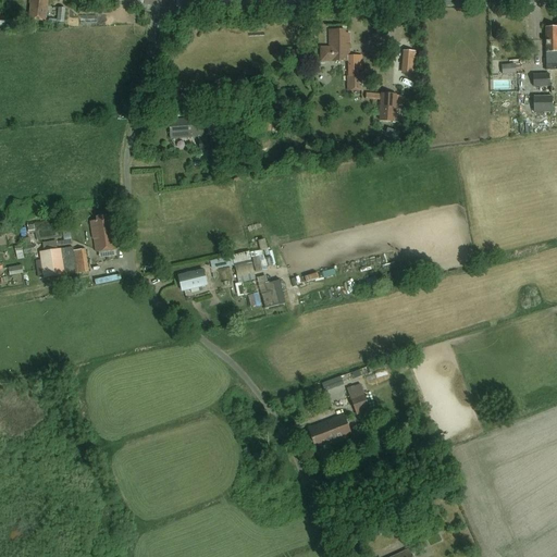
[(47,0),(31,0),(28,21),(46,22),(47,0)]
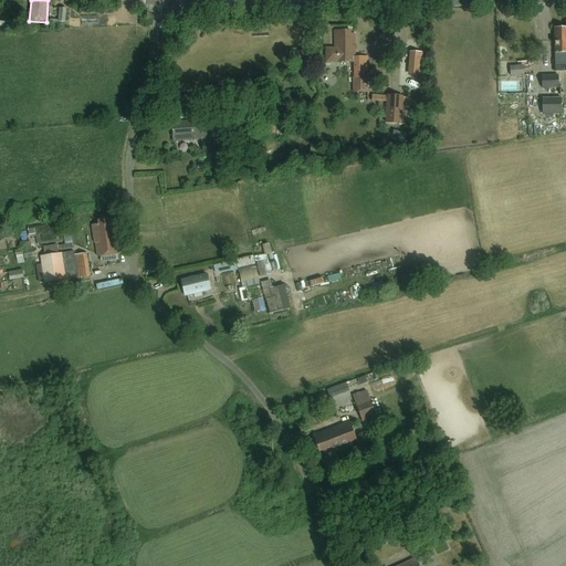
[(555,54),(554,54),(554,69),(559,69),(559,73),(565,72),(565,29),(555,29),(555,41),(555,54)]
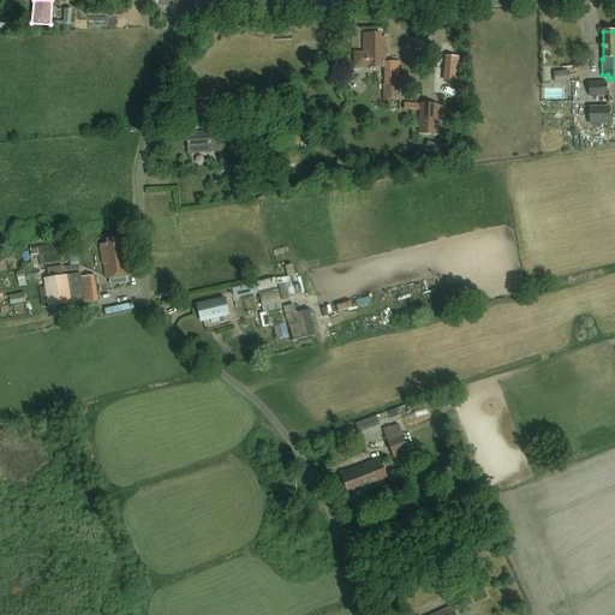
[(363,53),(353,53),(353,69),(386,69),(384,39),(381,39),(381,35),(363,35),(363,53)]
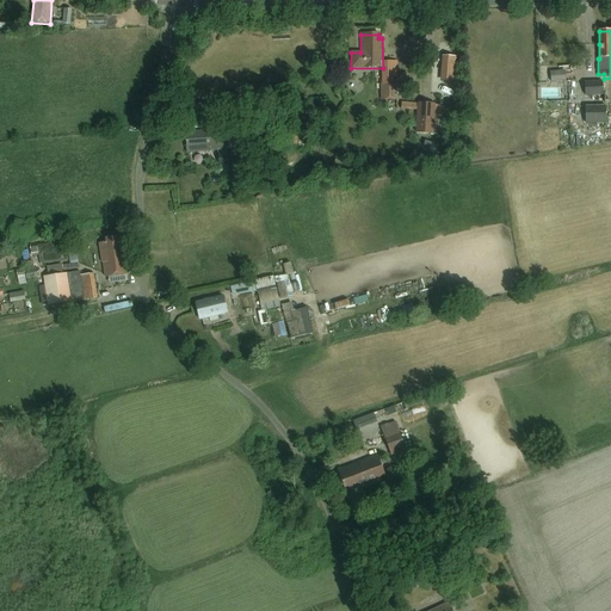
[(565,80),(563,69),(549,71),(550,81),(565,80)]
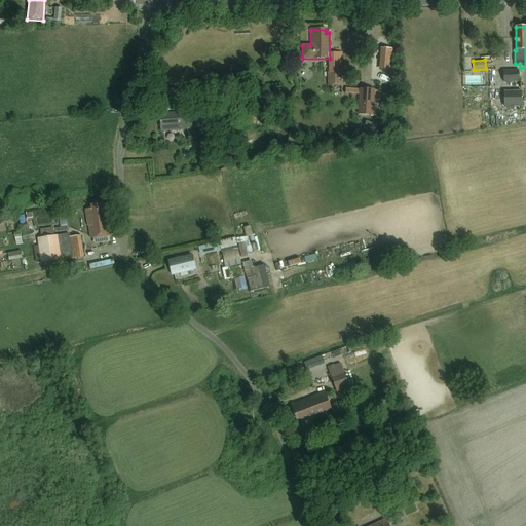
[(341,70),(341,65),(335,65),(336,70),(327,71),(328,87),(342,86),(342,70),(341,70)]
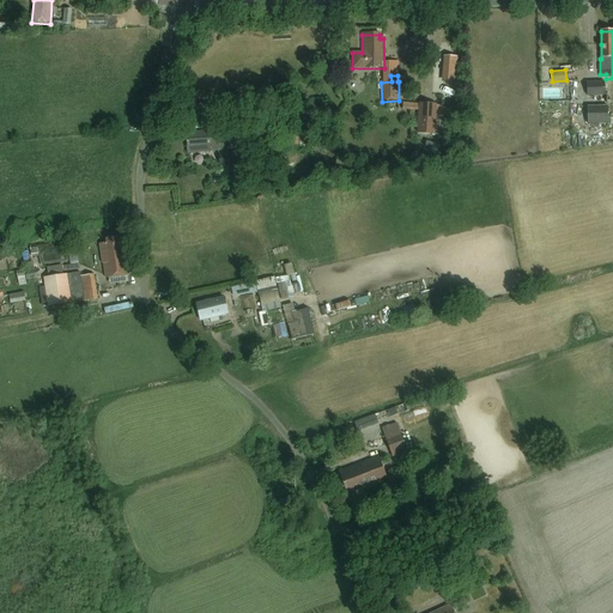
[(604,97),(604,83),(586,83),(587,97),(604,97)]
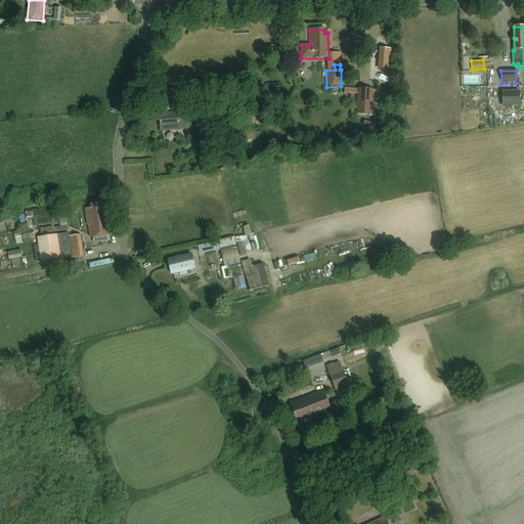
[(373,91),(357,90),(357,91),(344,90),(344,94),(357,95),(356,117),(372,118),(373,101),(378,102),(378,92),(373,92),(373,91)]
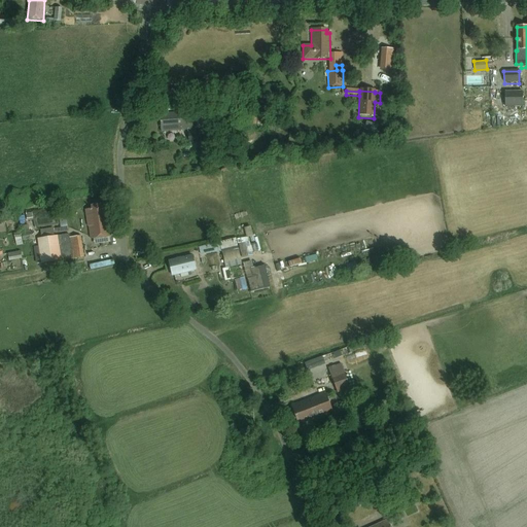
[(504,108),(522,107),(521,92),(504,92),(504,108)]
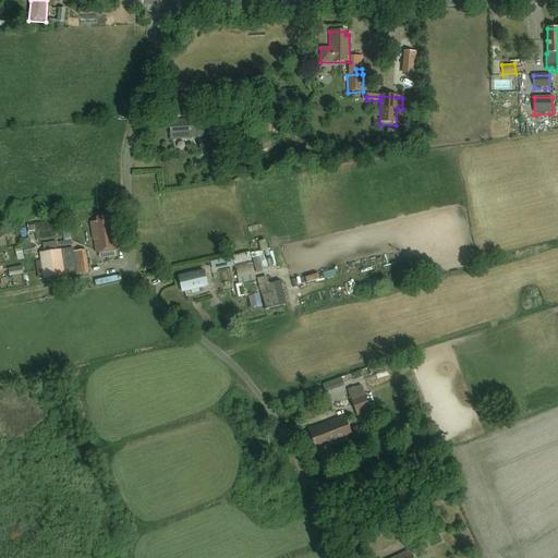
[(199,152),(218,150),(217,140),(204,141),(203,119),(172,121),(173,124),(169,124),(170,141),(198,138),(199,152)]
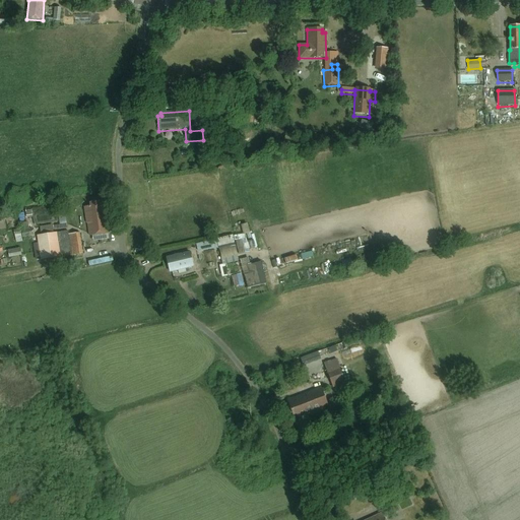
[(88,237),(109,234),(105,201),(100,202),(89,203),(90,207),(84,208),(86,224),(87,224),(88,237)]
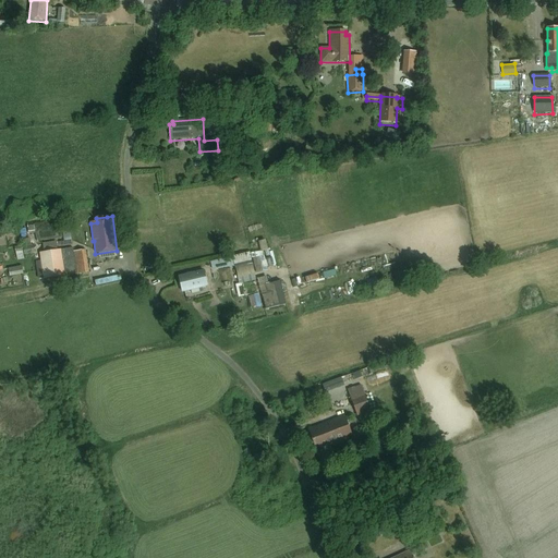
[(24,258),(23,245),(15,246),(17,259),(24,258)]
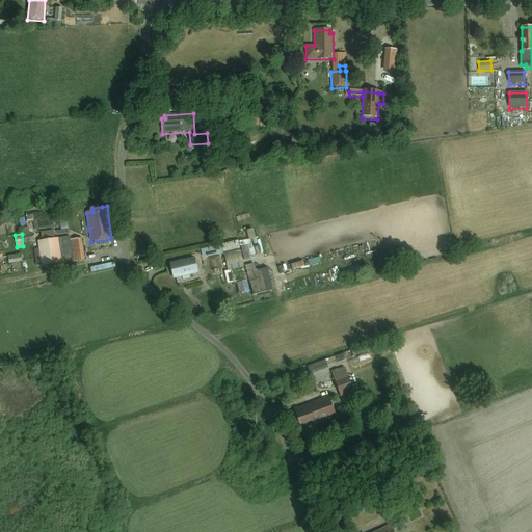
[(41,266),(84,260),(81,239),(70,240),(69,237),(37,242),(41,266)]
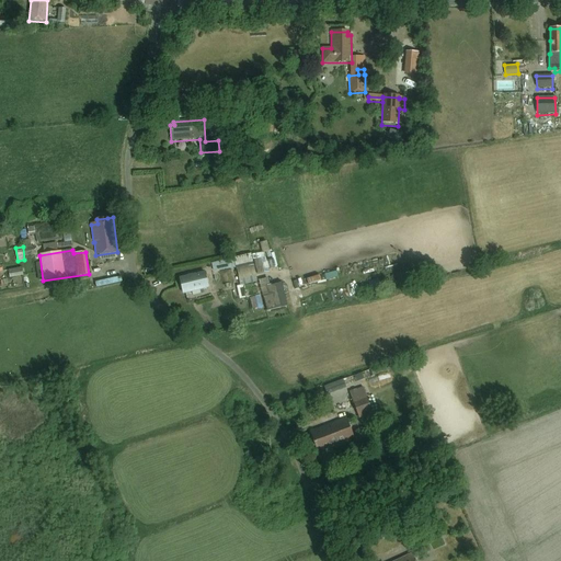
[(258,282),(253,263),(236,267),(240,286),(258,282)]
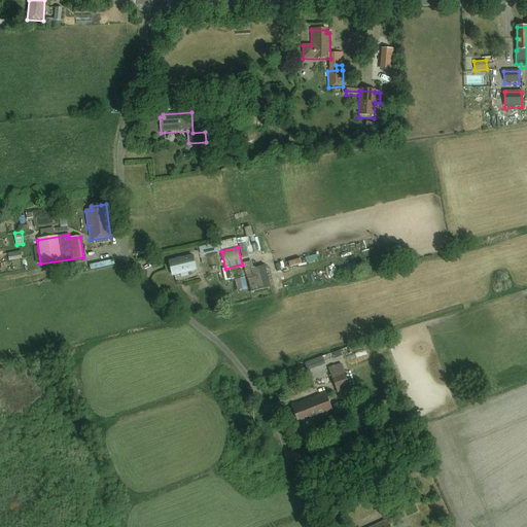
[(8,252),(9,260),(22,258),(22,251),(8,252)]
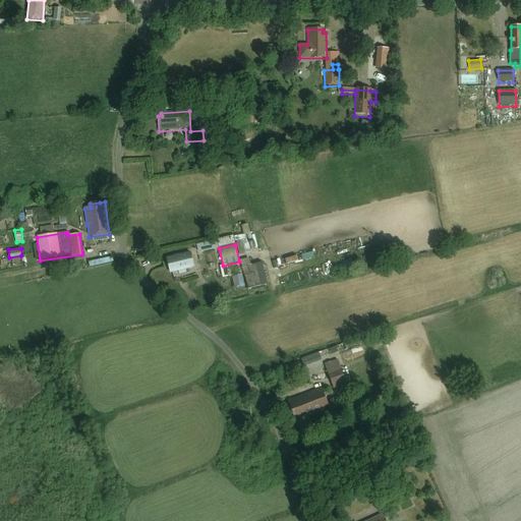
[(170,273),(195,268),(191,253),(166,259),(170,273)]
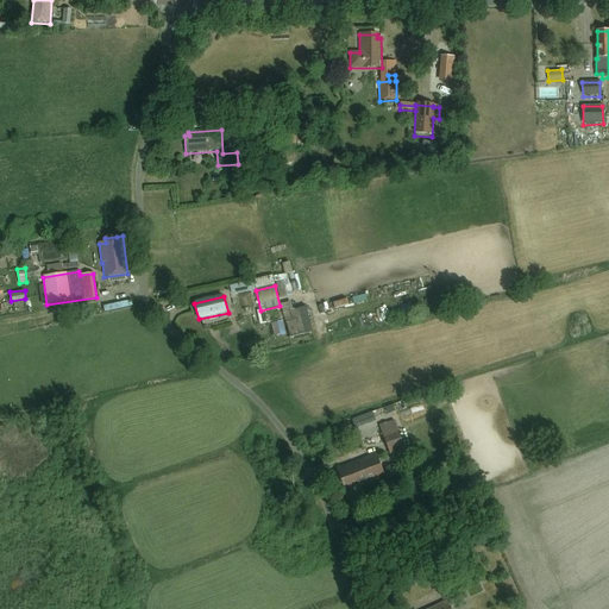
[(312,333),(305,308),(288,312),(295,338),(312,333)]
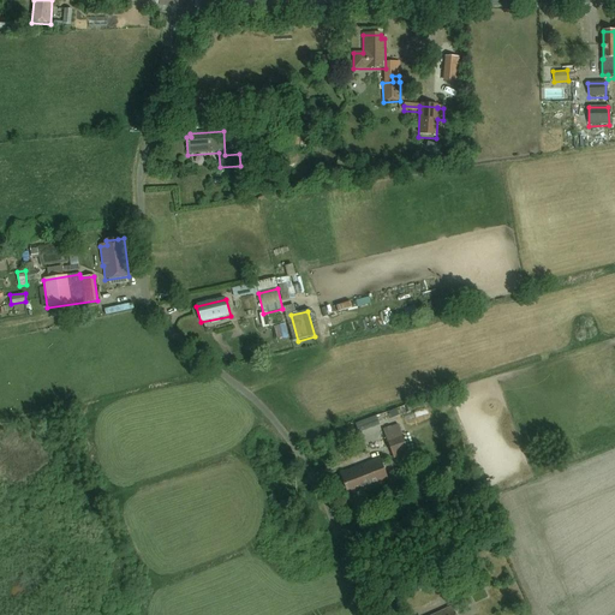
[(388,412),(354,424),(358,434),(392,422),(388,412)]
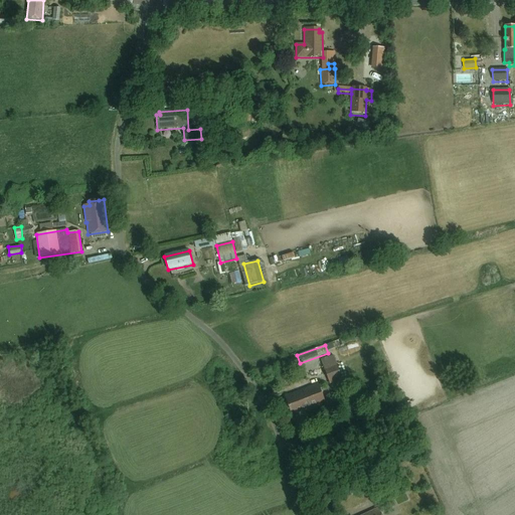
[(304,374),(306,382),(326,374),(330,385),(342,380),(333,356),(320,360),(323,367),(304,374)]
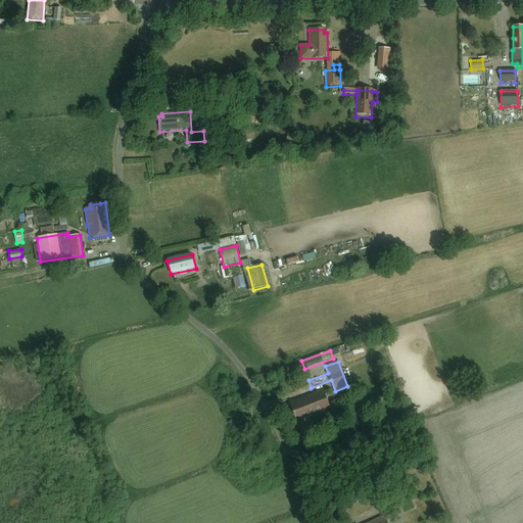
[(300,420),(329,410),(323,391),(301,399),(289,403),(295,418),(298,417),(300,420)]
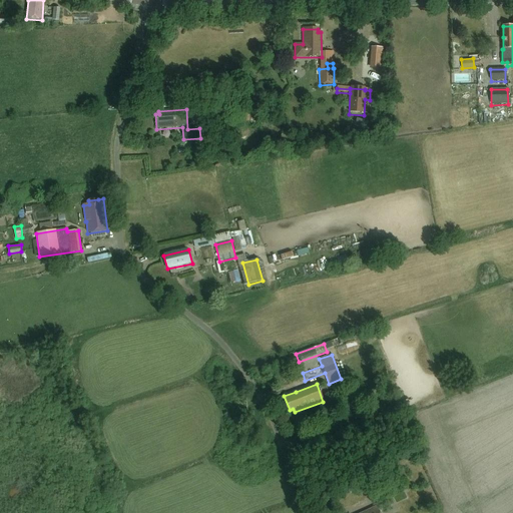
[(378,489),(382,501),(402,494),(397,482),(378,489)]
